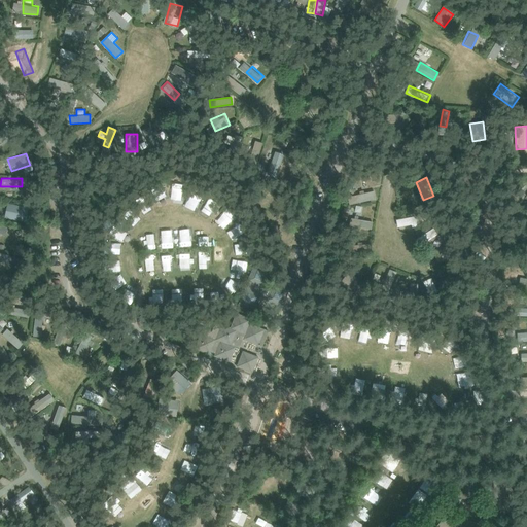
[(153,187),(161,204),(169,201),(162,183),(153,187)]
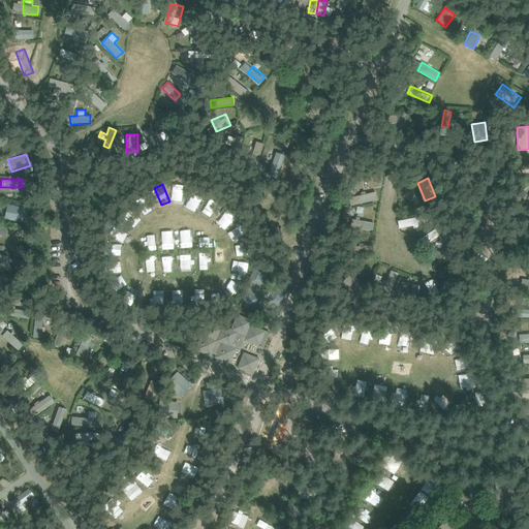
[(147,215),(155,211),(148,198),(141,204),(147,215)]
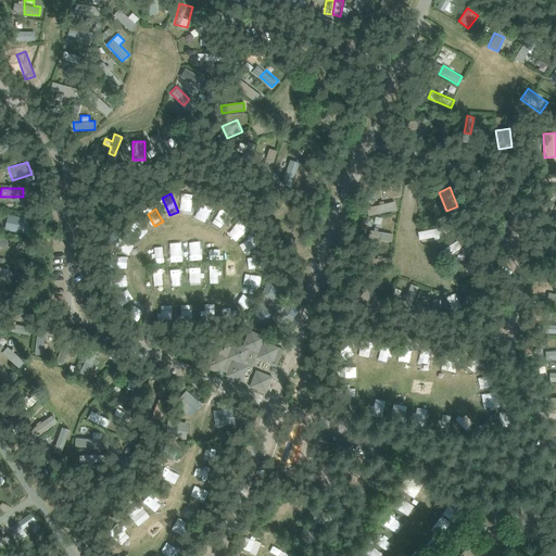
[(28,227),(29,216),(5,215),(4,230),(17,230),(17,226),(28,227)]
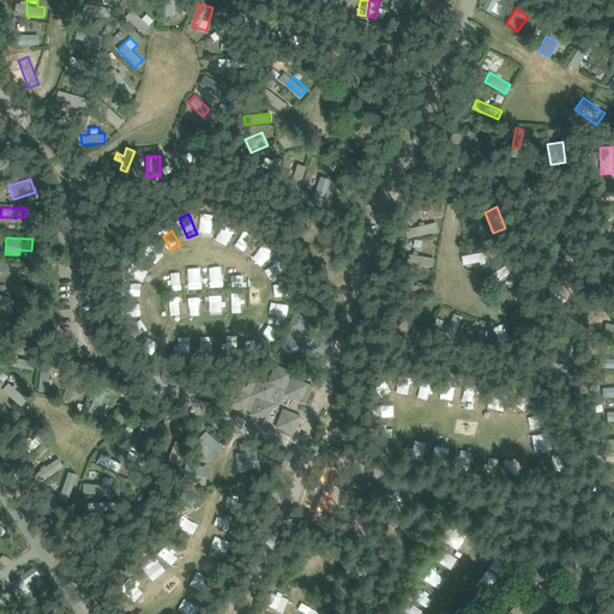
[(144,256),(156,262),(162,251),(150,245),(144,256)]
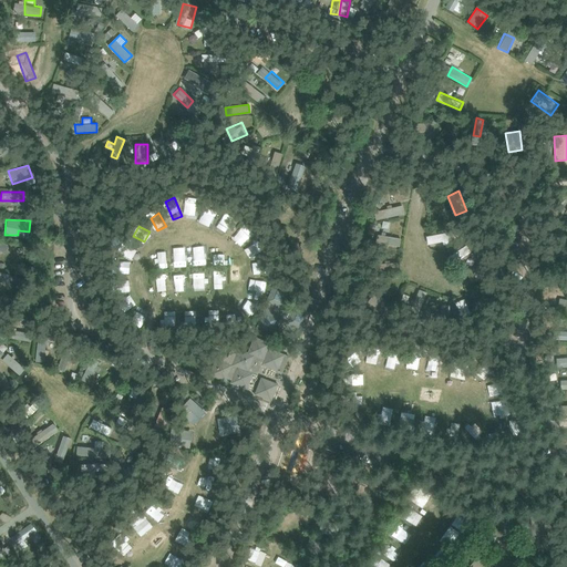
[(425,236),(426,245),(434,244),(433,235),(425,236)]
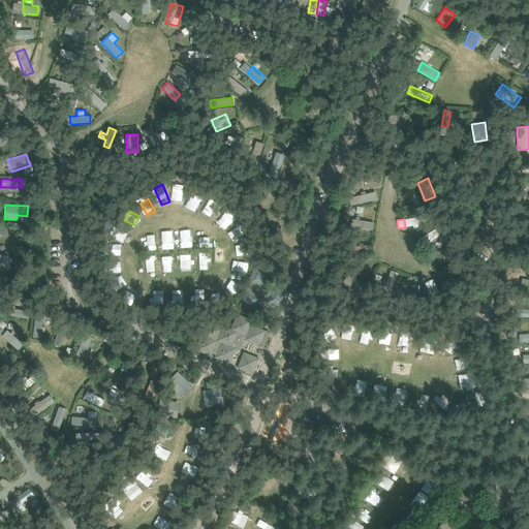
[(189,230),(180,231),(182,248),(192,246),(189,230)]
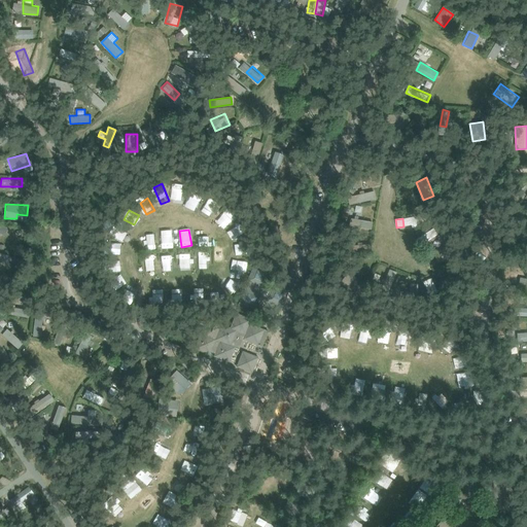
[(161,247),(173,246),(172,236),(161,236),(161,247)]
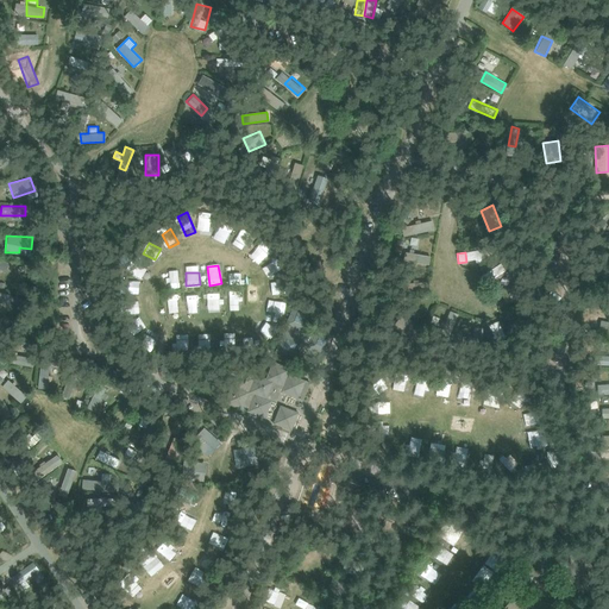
[(219,308),(218,294),(207,294),(207,309),(219,308)]
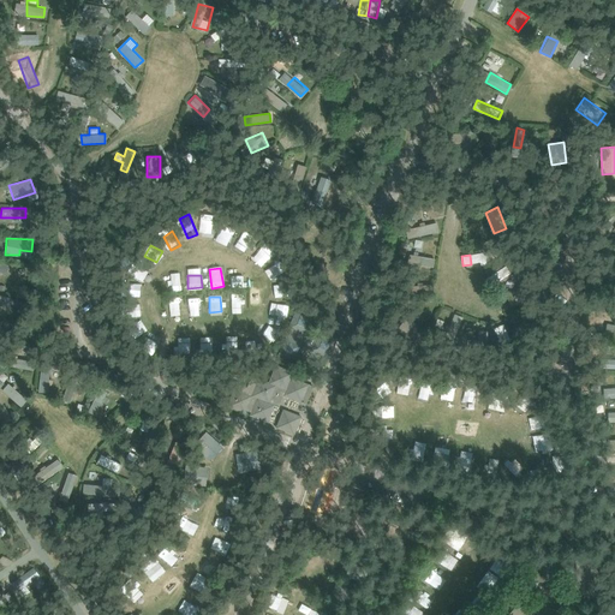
[(230,308),(240,308),(240,298),(230,298),(230,308)]
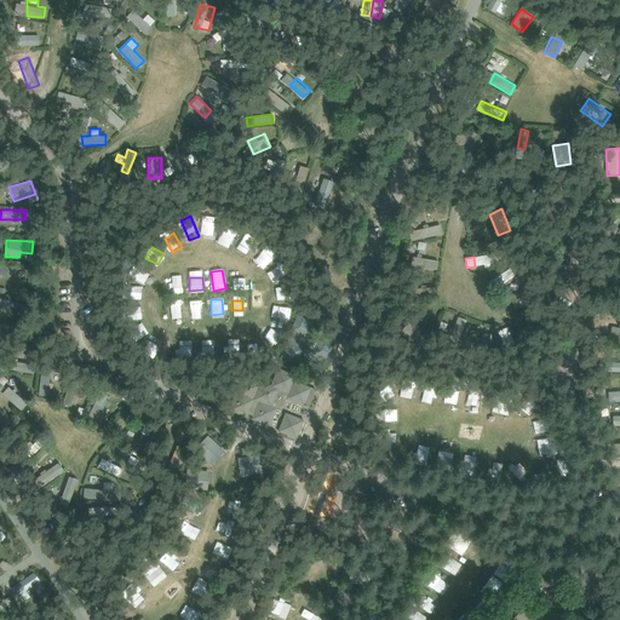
[(290,338),(288,338),(280,359),(302,367),(308,350),(314,352),(314,354),(332,361),(339,342),(321,334),(320,336),(315,333),(321,317),(299,309),(291,329),(292,331),(290,338)]
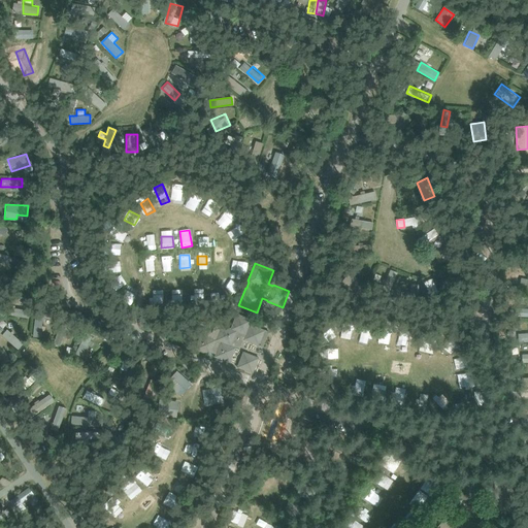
[(381,290),(390,294),(399,272),(389,268),(381,290)]
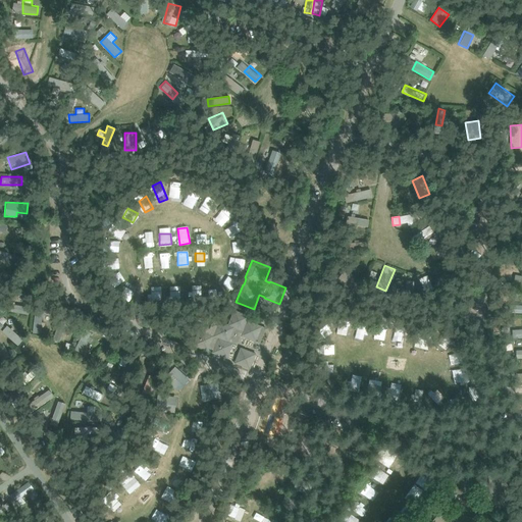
[(343,269),(335,280),(354,292),(361,279),(343,269)]
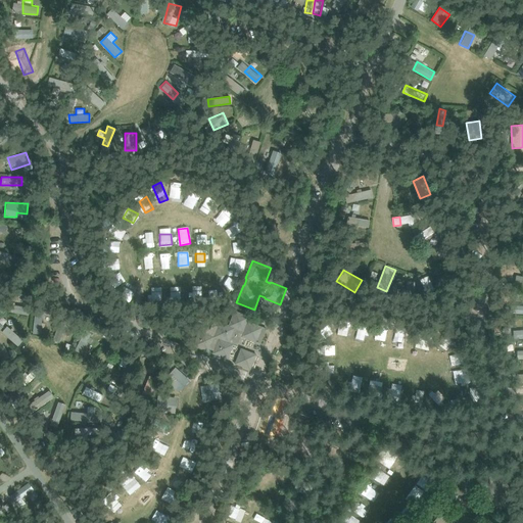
[(228,360),(233,344),(238,342),(241,336),(260,344),(266,329),(247,322),(249,317),(240,313),(234,311),(229,326),(214,320),(210,330),(201,326),(193,346),(208,351),(209,348),(214,350),(212,353),(228,360)]
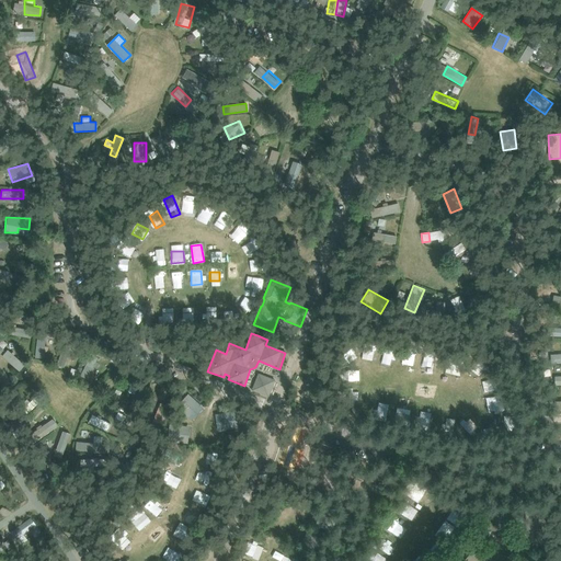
[(9,350),(0,357),(0,375),(6,381),(23,365),(9,350)]
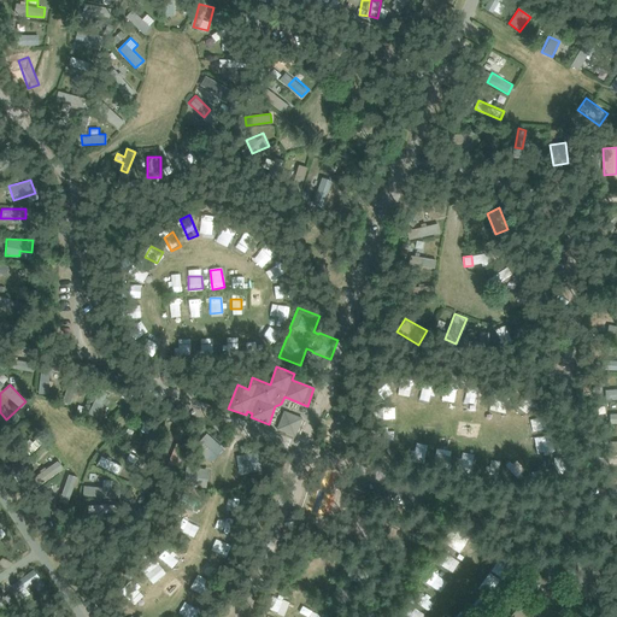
[(422,397),(441,399),(442,387),(424,385),(422,397)]
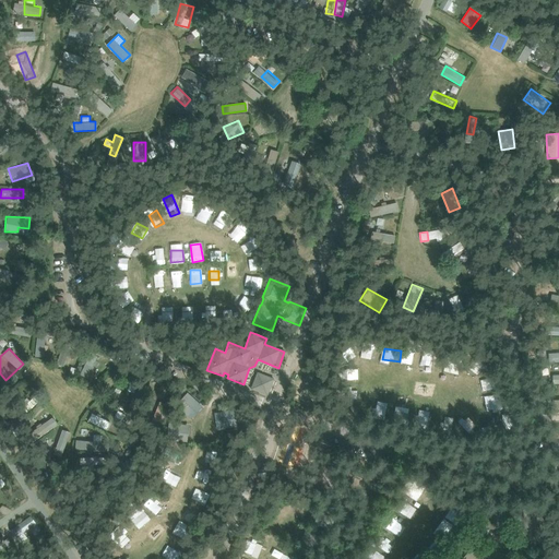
[(402,349),(401,363),(412,365),(414,351),(402,349)]
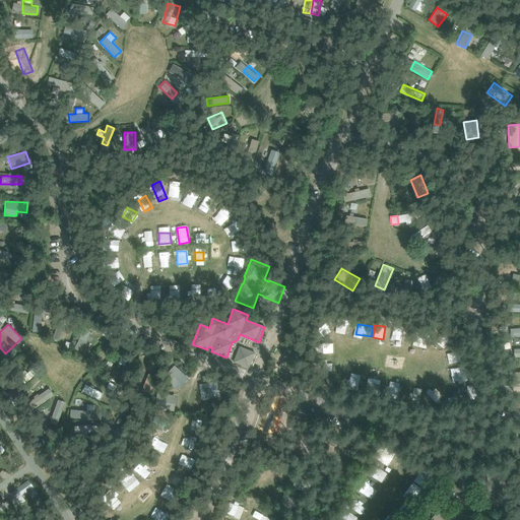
[(519,327),(509,329),(510,337),(519,335),(519,327)]
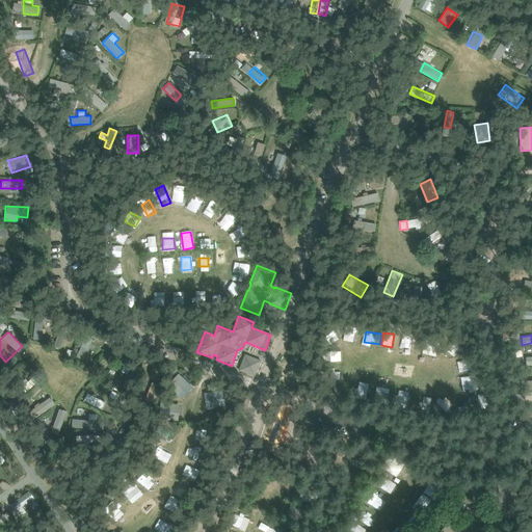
[(75,357),(83,361),(92,339),(84,336),(75,357)]
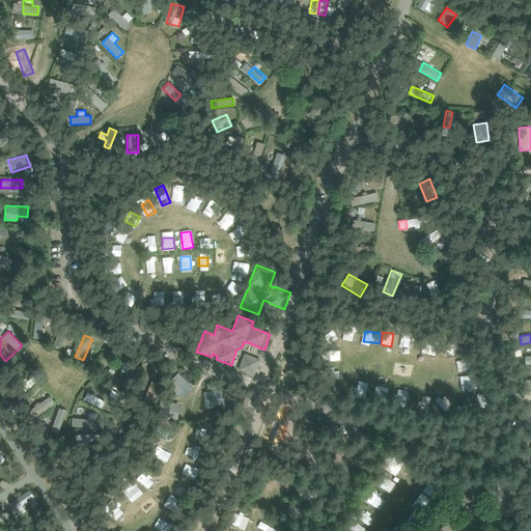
[(184,342),(193,346),(196,339),(187,335),(184,342)]
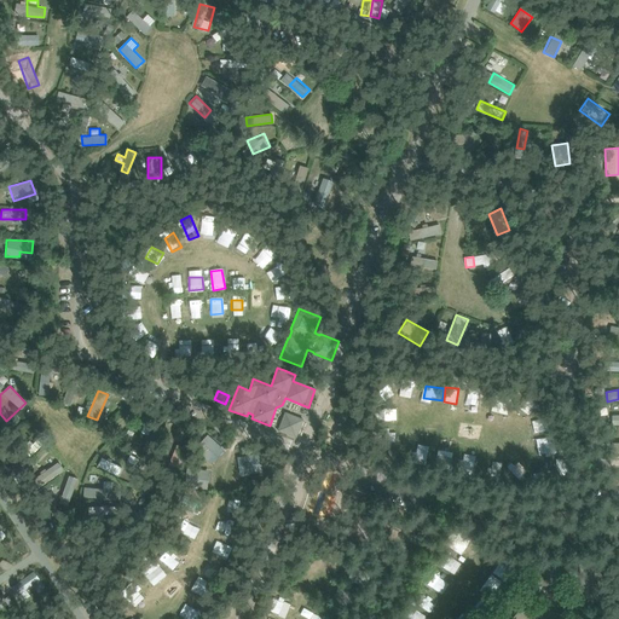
[(398,420),(398,409),(379,409),(379,420),(398,420)]
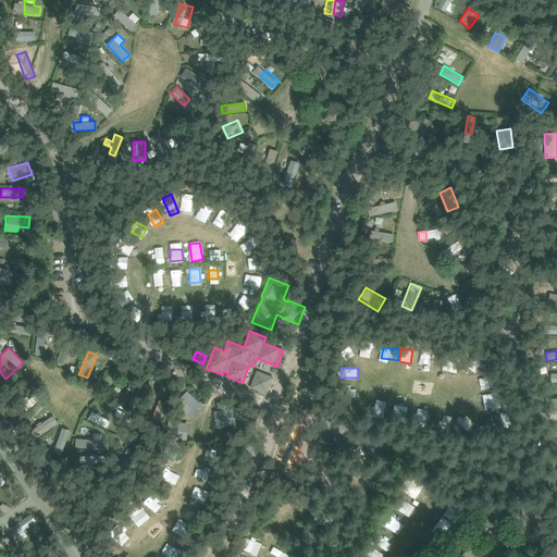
[(265,394),(267,394),(272,378),(257,371),(250,387),(265,394)]
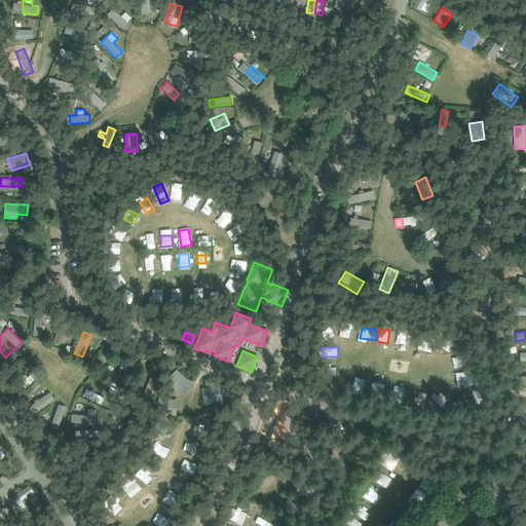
[(288,350),(285,359),(296,364),(300,355),(288,350)]
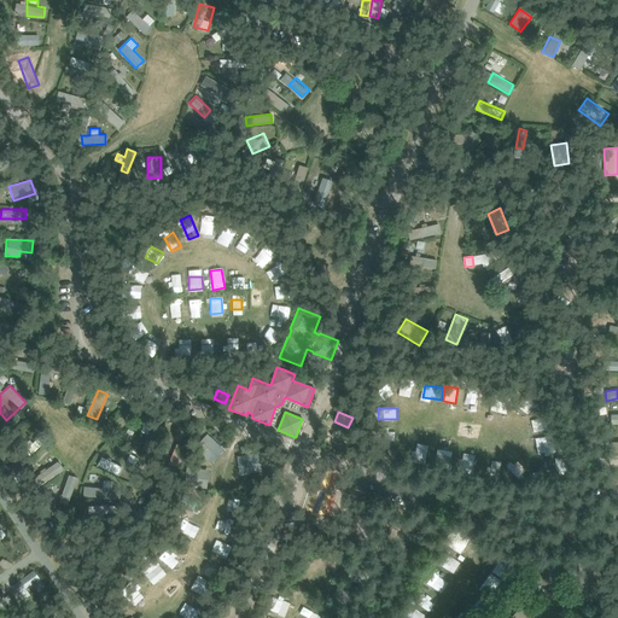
[(395,439),(392,427),(379,429),(380,442),(395,439)]
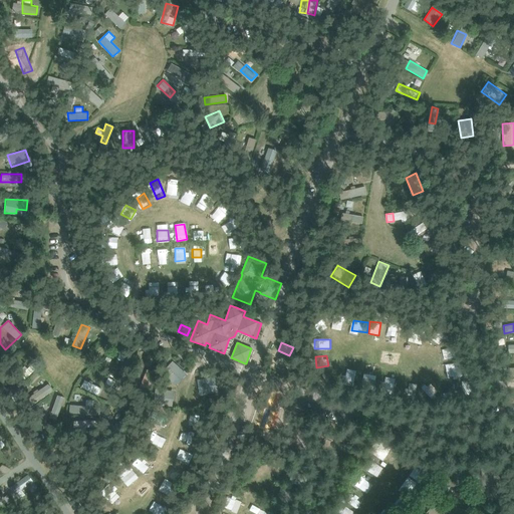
[(162,370),(174,384),(186,375),(174,361),(162,370)]
